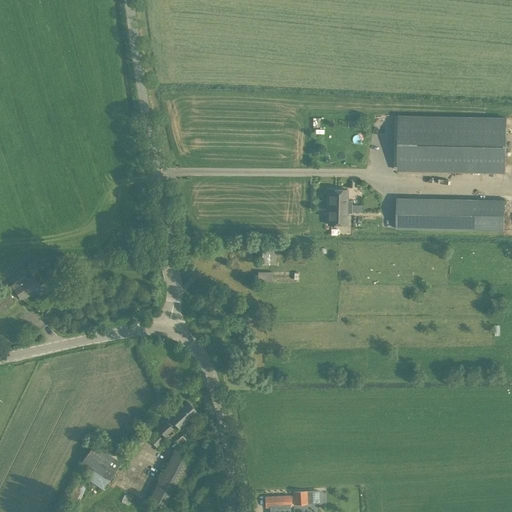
[(507,118),(398,116),(397,170),(505,172),(507,118)]
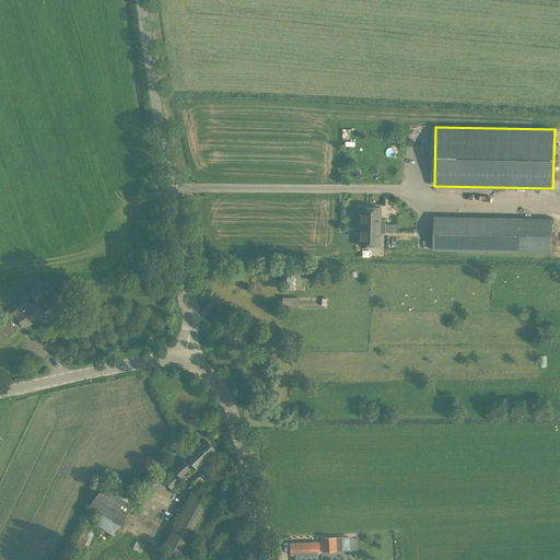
[(360,226),(385,228),(385,219),(380,219),(380,208),(360,207),(360,226)]
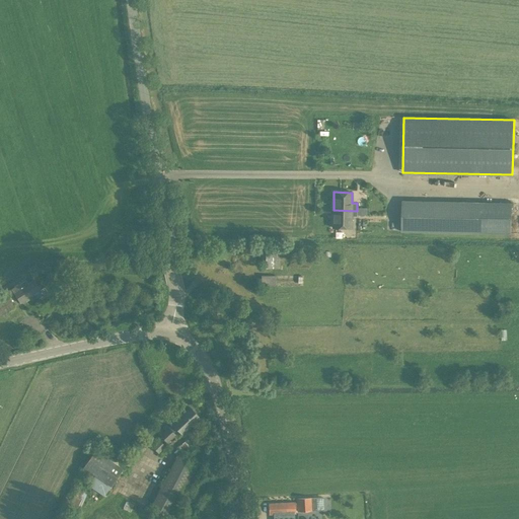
[(401,231),(511,233),(512,203),(402,201),(401,231)]
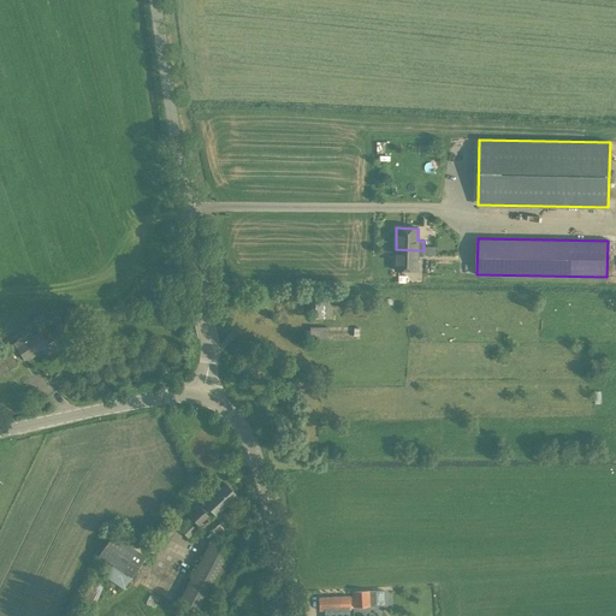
[(424,256),(424,250),(396,249),(395,271),(416,271),(416,256),(424,256)]
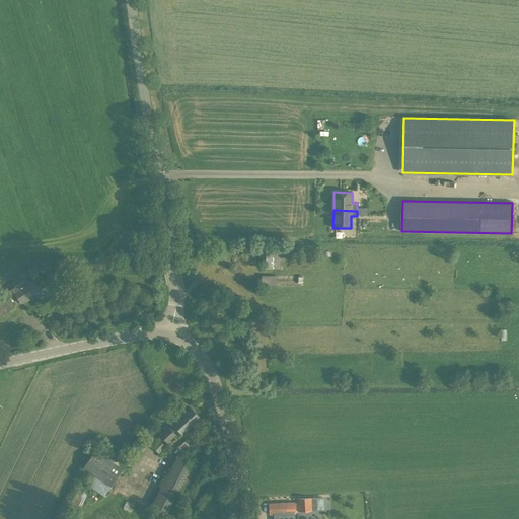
[(265,254),(262,254),(262,269),(279,269),(279,254),(265,254)]
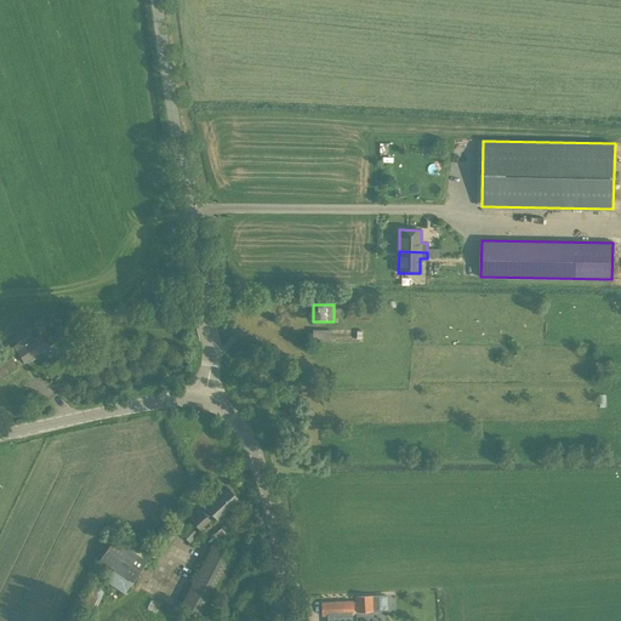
[(312,330),(312,342),(329,342),(329,330),(312,330)]
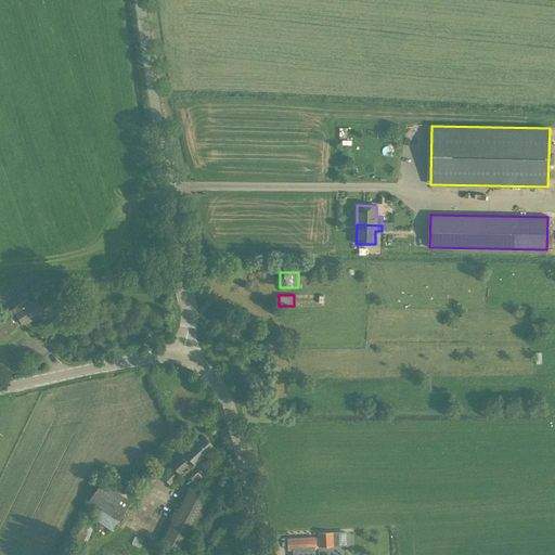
[(22,324),(43,311),(36,299),(29,304),(27,299),(12,309),(22,324)]
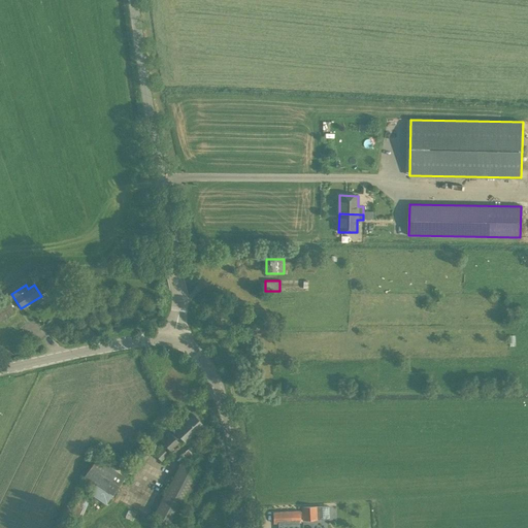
[(0,320),(14,311),(6,299),(0,303),(0,320)]
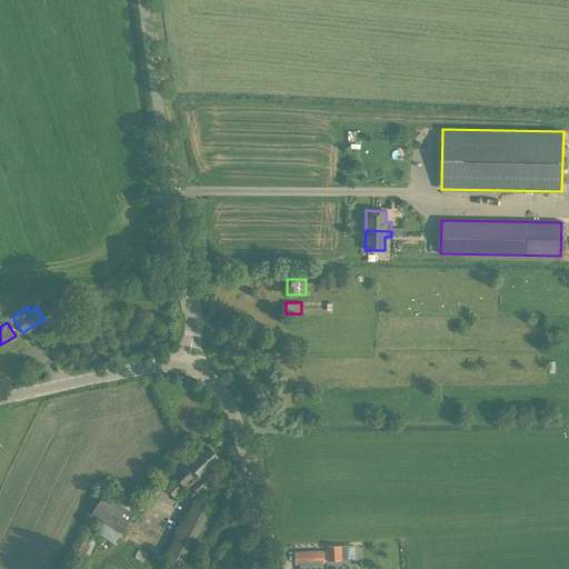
[(189,465),(190,467),(186,470),(185,469),(176,477),(183,485),(192,477),(191,475),(195,471),(199,476),(219,458),(208,447),(189,465)]
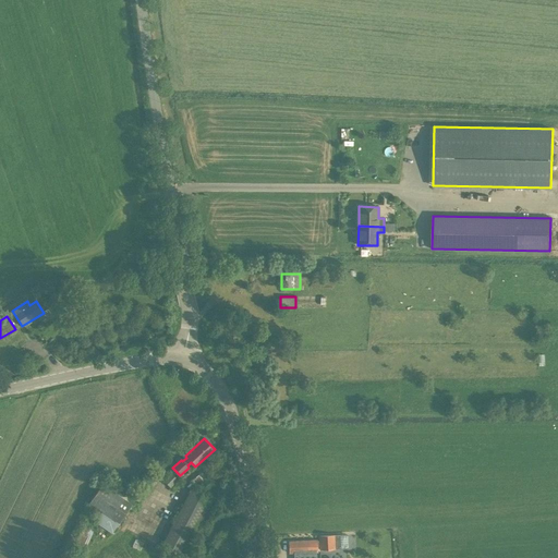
[(203,485),(207,481),(201,473),(195,477),(203,485)]
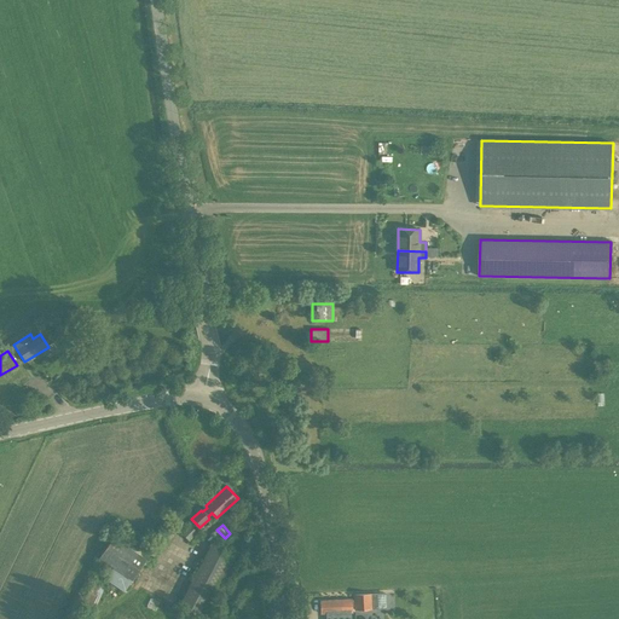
[(146,560),(138,553),(113,537),(99,557),(133,580),(146,560)]
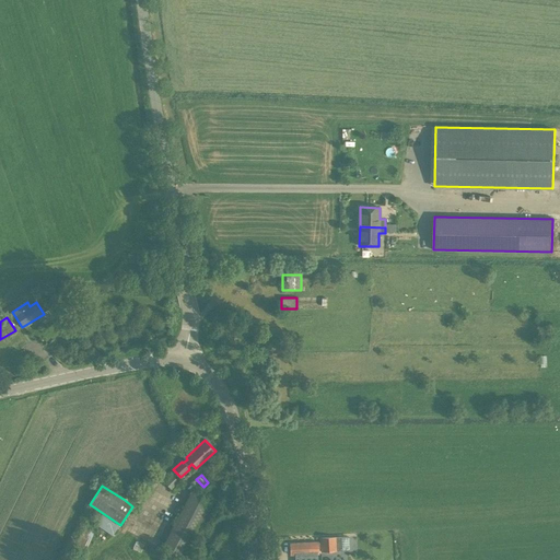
[(182,555),(194,532),(210,500),(191,490),(163,545),(182,555)]
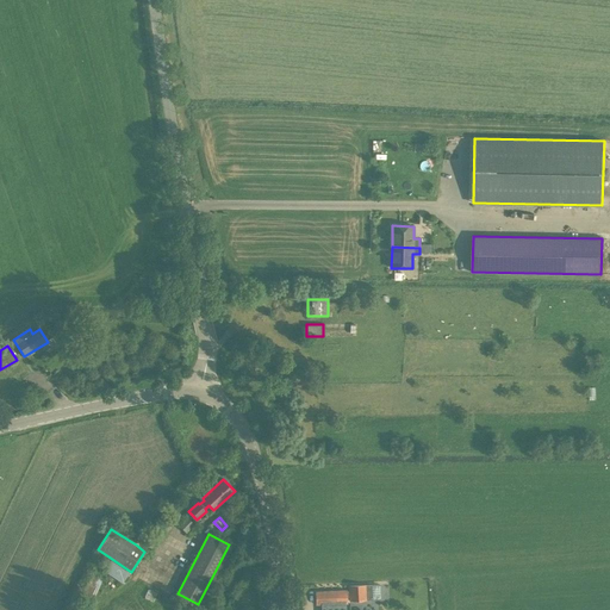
[(372,585),(366,585),(349,586),(349,591),(347,591),(316,592),(316,604),(347,603),(347,597),(349,597),(349,601),(373,599),(372,585)]
